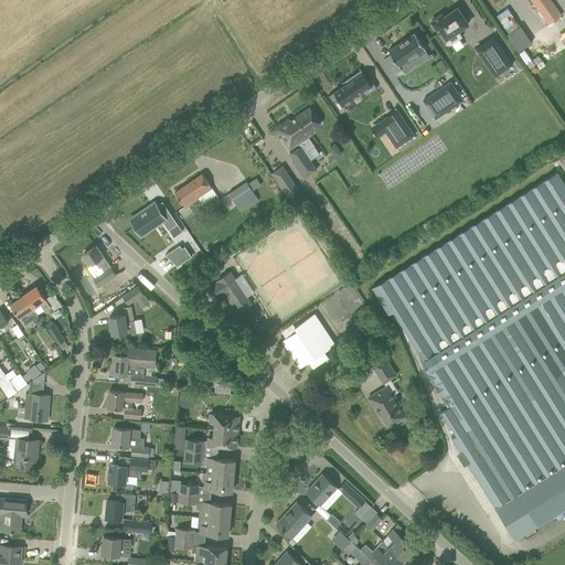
[(531,0),(548,24),(561,16),(550,0),(531,0)]
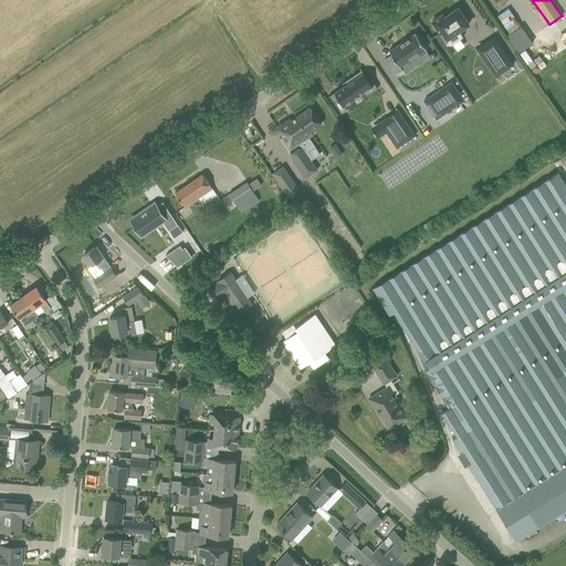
[(459,31),(469,23),(458,7),(444,17),(442,14),(432,21),(433,23),(433,25),(437,30),(438,30),(440,33),(442,31),(447,38),(444,39),(450,46),(463,38),(459,31)]
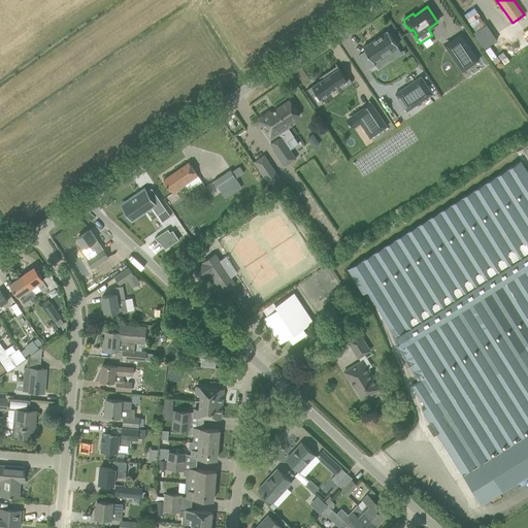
[(497,40),(487,24),(471,34),(483,51),(484,50),(486,52),(498,42),(497,40)]
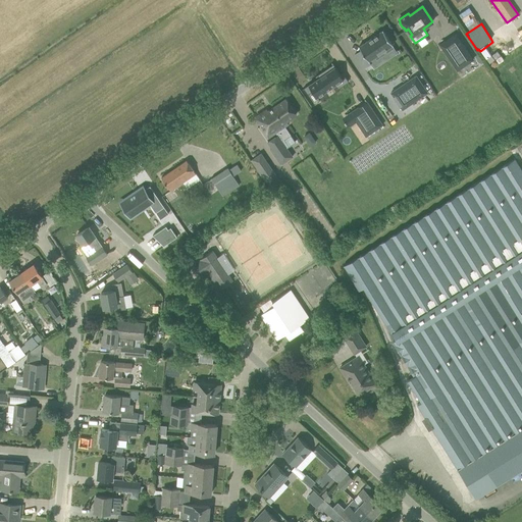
[(369,60),(393,45),(382,31),(359,46),(361,50),(355,54),(364,68),(371,63),(369,60)]
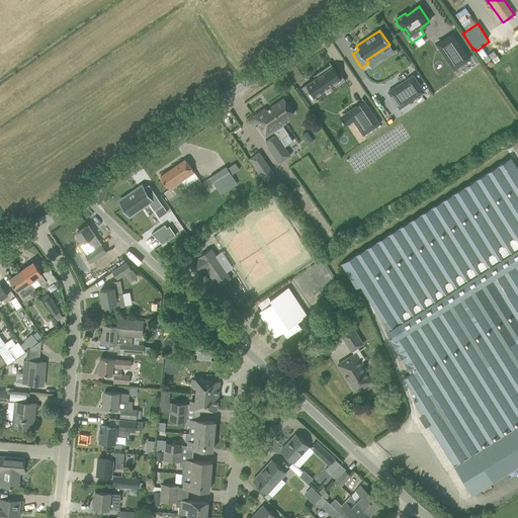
[(453,70),(469,59),(452,33),(436,44),(453,70)]
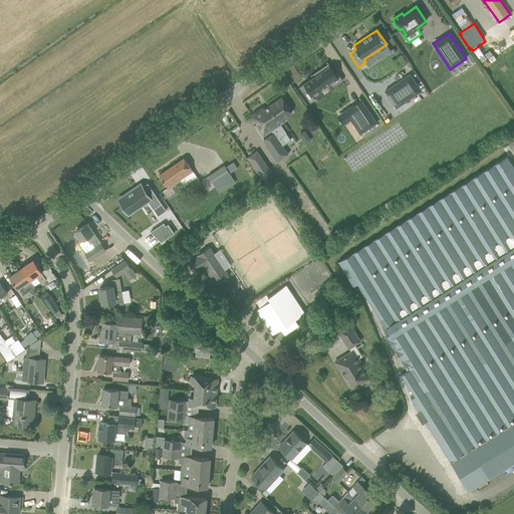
[(298,87),(299,87),(303,92),(307,89),(314,99),(315,98),(312,95),(330,83),(333,86),(342,80),(337,71),(334,72),(327,61),(326,62),(327,63),(311,75),(313,74),(315,76),(298,87)]
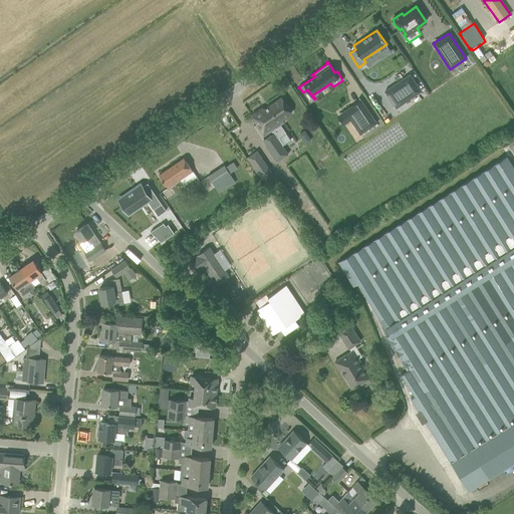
[(410,75),(386,91),(397,107),(421,90),(410,75)]
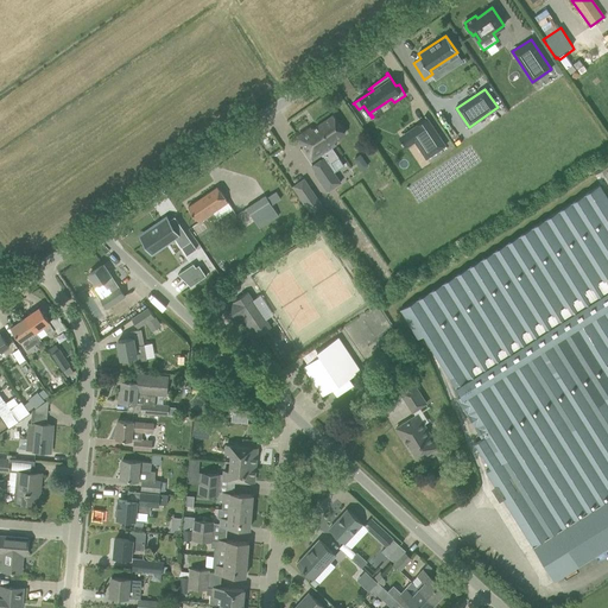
[(344,133),(333,115),(312,130),(310,127),(298,137),(312,157),(320,152),(323,158),(312,165),(317,172),(316,173),(327,190),(340,182),(334,172),(343,165),(331,146),(335,144),(333,143),(344,133)]
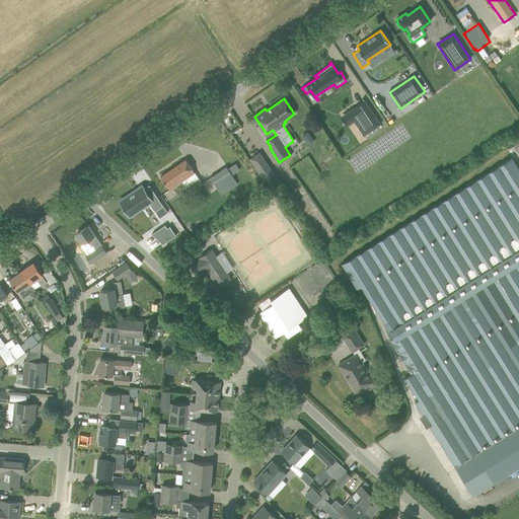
[(364,101),(341,117),(347,126),(354,122),(364,136),(380,125),(363,98),(362,98),(364,101)]
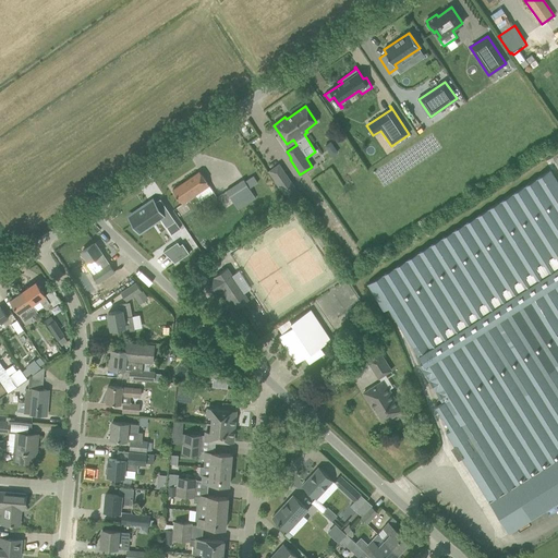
[(276,183),(287,176),(279,165),(268,171),(276,183)]
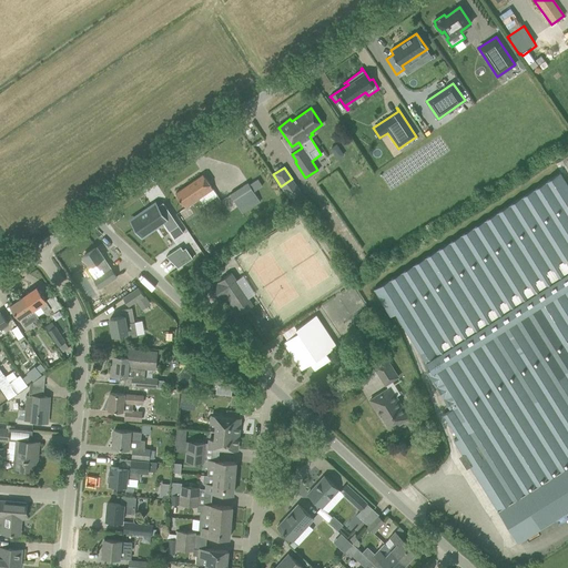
[(560,172),(373,290),(381,302),(391,316),(392,315),(395,313),(413,341),(425,359),(432,368),(427,372),(450,408),(443,413),(458,437),(455,439),(518,540),(567,509),(567,184),(560,172)]
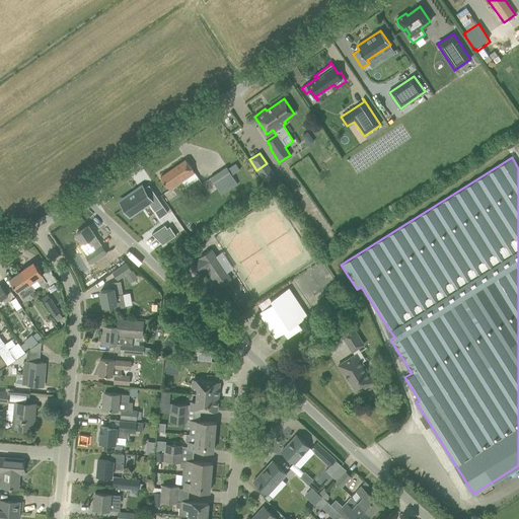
[(195,172),(192,167),(186,159),(160,176),(169,190),(181,181),(195,172)]
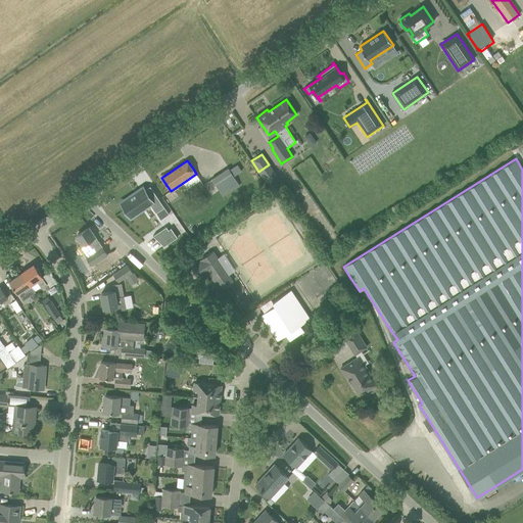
[(258,172),(266,182),(276,175),(269,164),(258,172)]
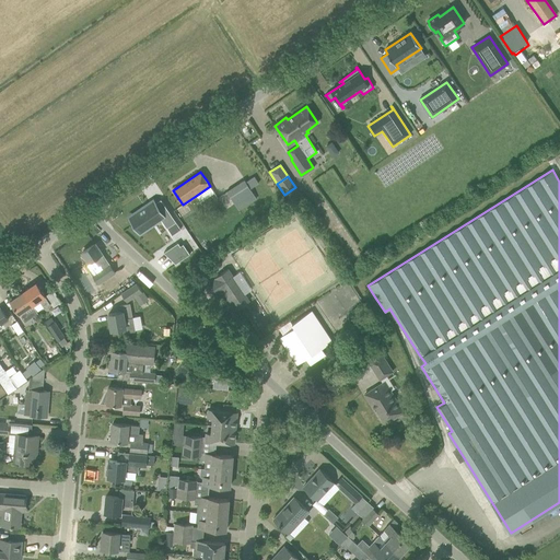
[(255,177),(246,182),(251,188),(259,183),(255,177)]
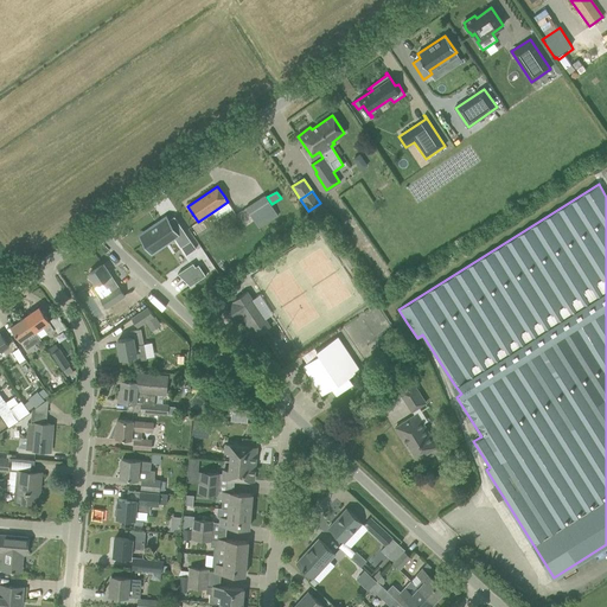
[(246,208),(259,228),(279,216),(272,204),(267,197),(266,195),(246,208)]
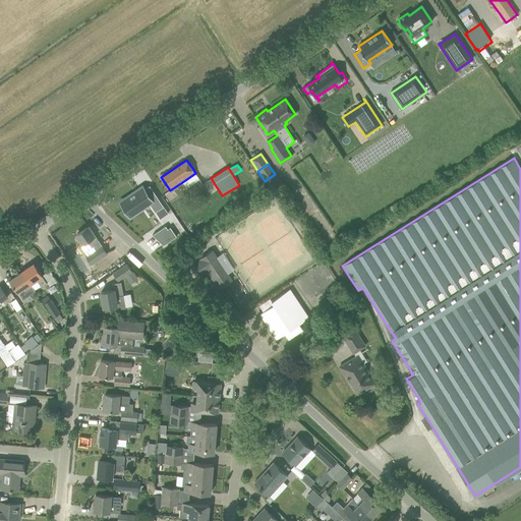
[(199,179),(195,173),(182,182),(186,188),(199,179)]
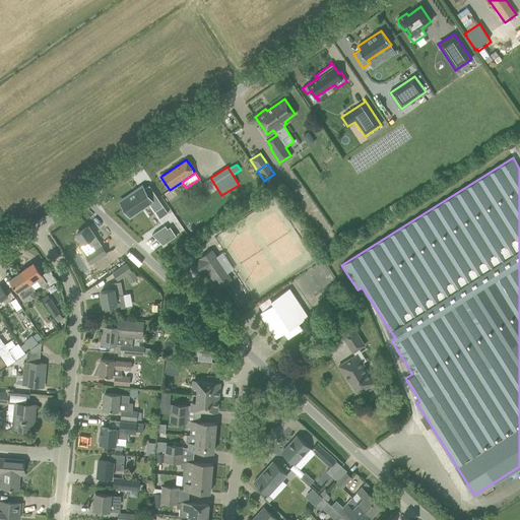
[(143,187),(120,202),(129,216),(148,202),(154,211),(164,206),(149,185),(144,189),(143,187)]
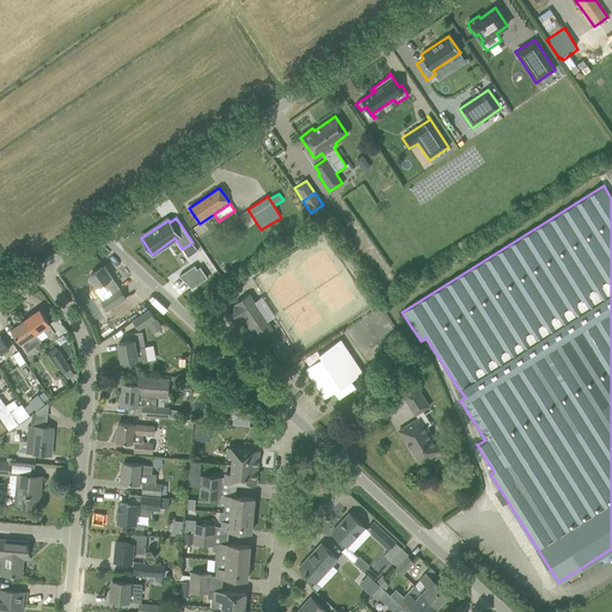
[(195,264),(179,275),(191,287),(207,276),(200,265),(196,268),(195,264)]
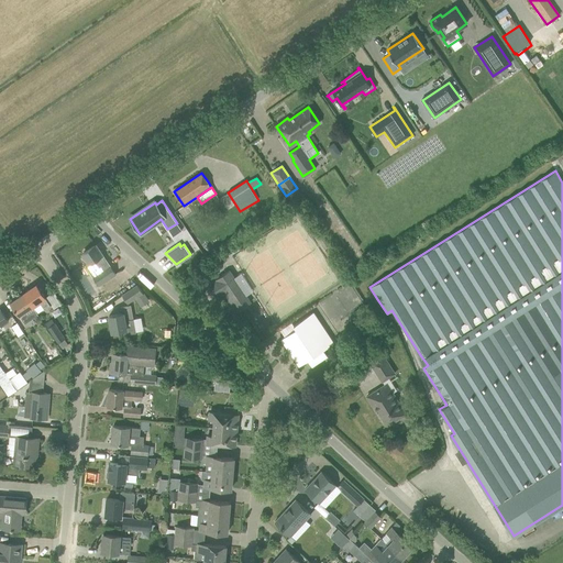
[(89,263),(86,265),(99,285),(116,274),(96,245),(83,254),(89,263)]
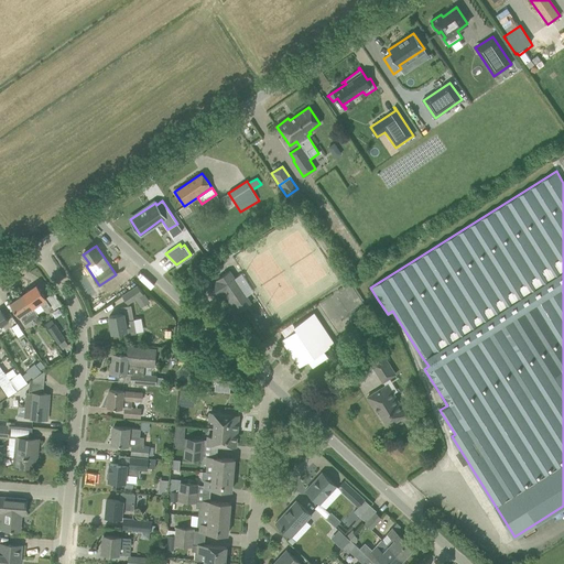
[(223,253),(217,258),(221,264),(227,260),(223,253)]
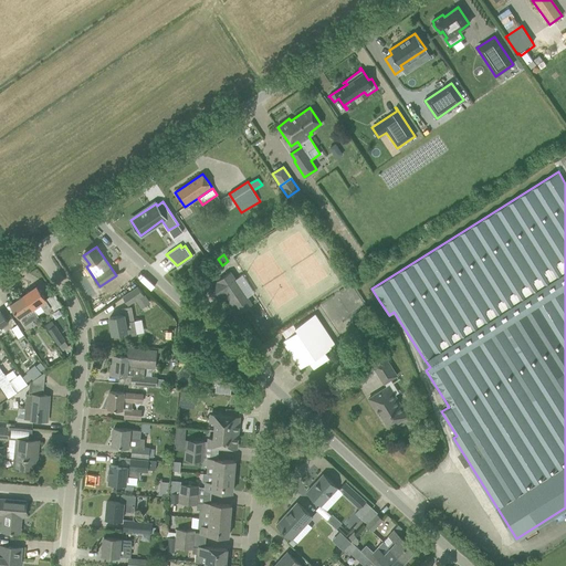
[(232,306),(238,314),(252,304),(251,303),(238,283),(230,272),(224,275),(216,281),(216,282),(211,284),(220,297),(224,295),(232,306)]
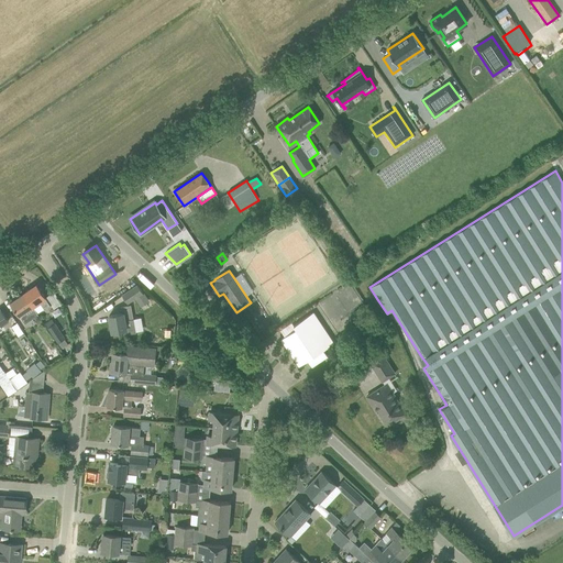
[(36,285),(23,294),(32,308),(36,315),(44,309),(44,310),(51,306),(36,285)]
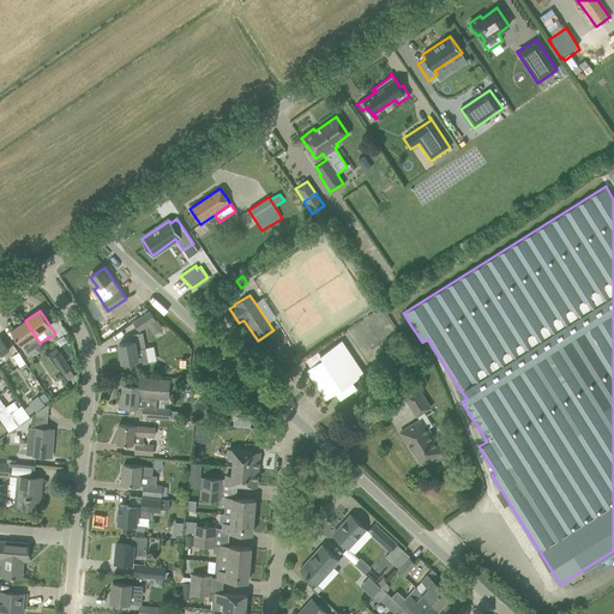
[(155,319),(150,311),(133,321),(139,331),(155,319)]
